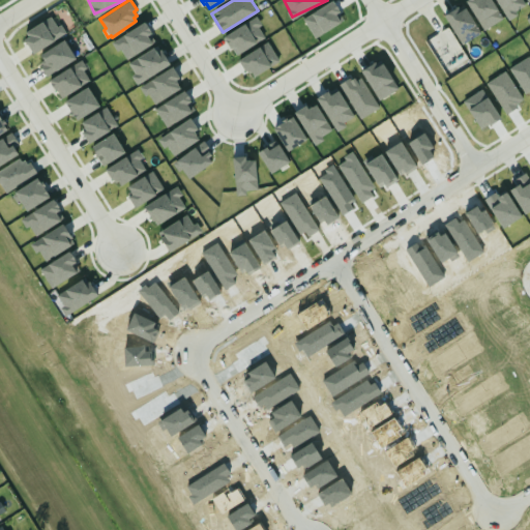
[(335,13),(340,10),(332,0),(330,0),(303,18),(315,37),(340,22),(335,13)]
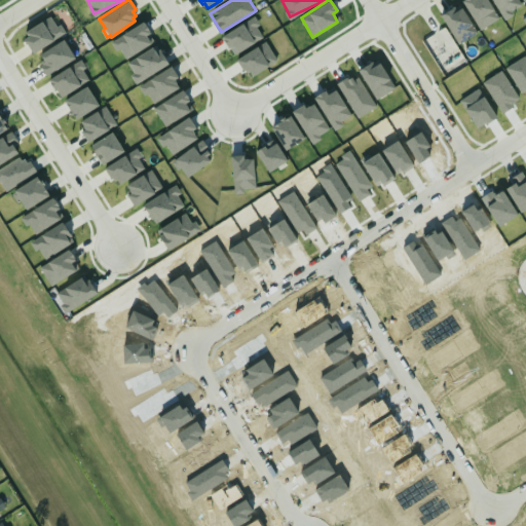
[(462,0),(479,29),(498,19),(488,0),(462,0)]
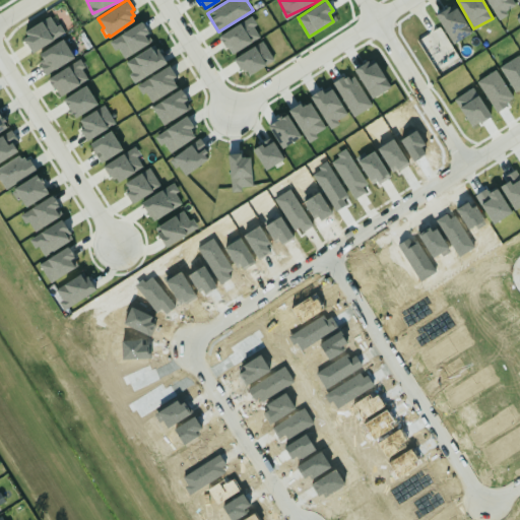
[(486,0),(498,17),(517,6),(513,0),(486,0)]
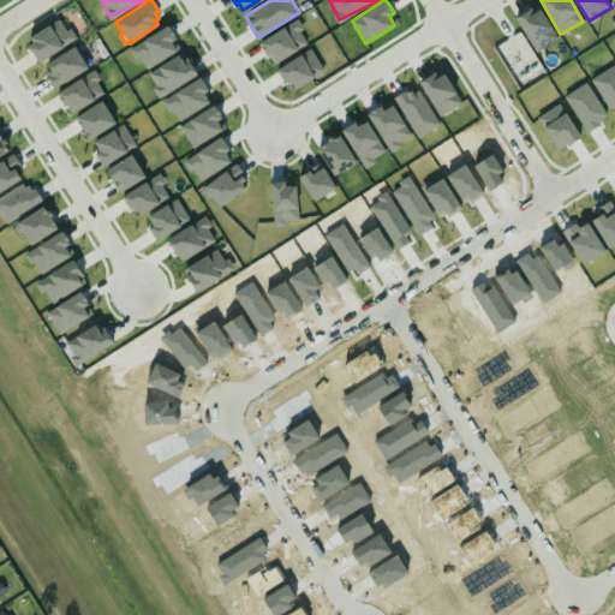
[(537,4),(515,17),(537,51),(559,37),(537,4)]
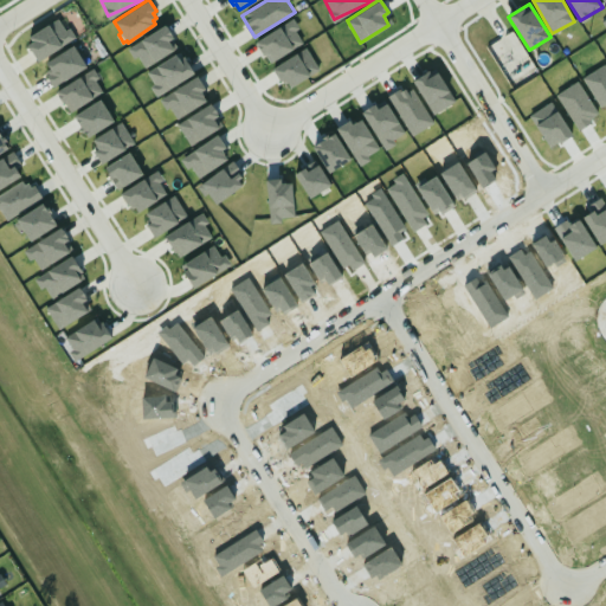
[(256,39),(268,62),(303,43),(296,30),(301,27),(295,18),(256,39)]
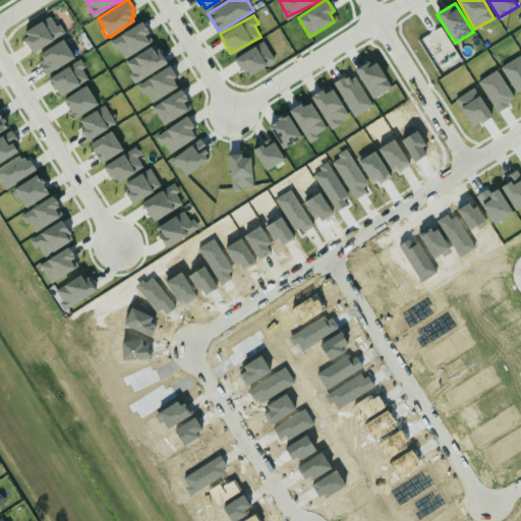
[(66,33),(60,22),(56,24),(51,16),(20,34),(31,52),(66,33)]
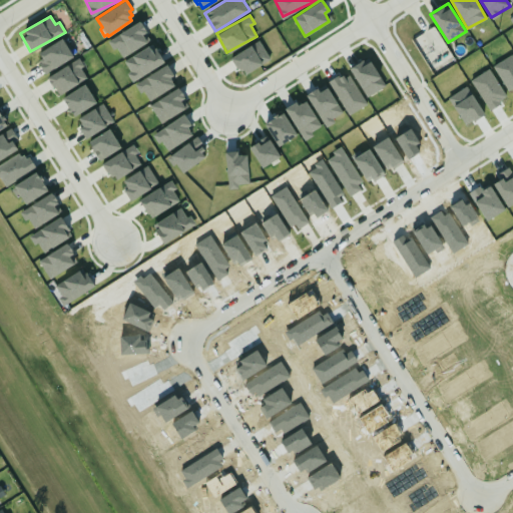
[(109,40),(138,20),(146,31),(145,31),(150,39),(123,56),(117,46),(113,48),(109,40)]
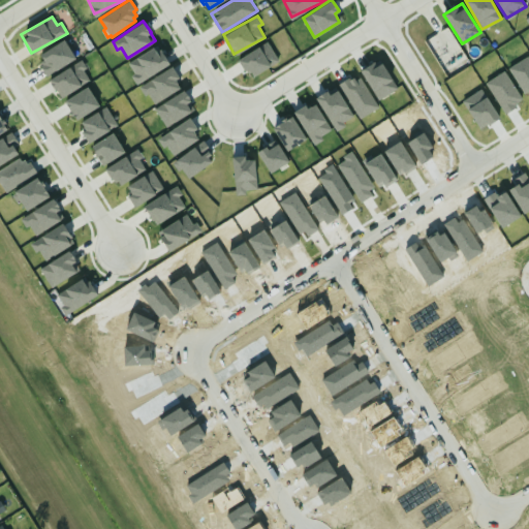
[(430,35),(439,55),(459,44),(449,26),(430,35)]
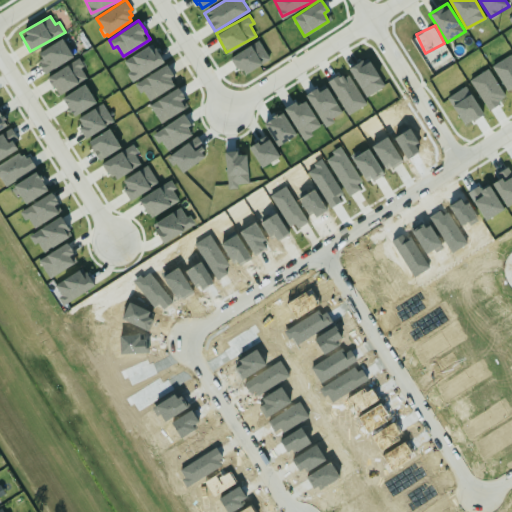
[(73,58),(64,38),(36,51),(45,71),(73,58)]
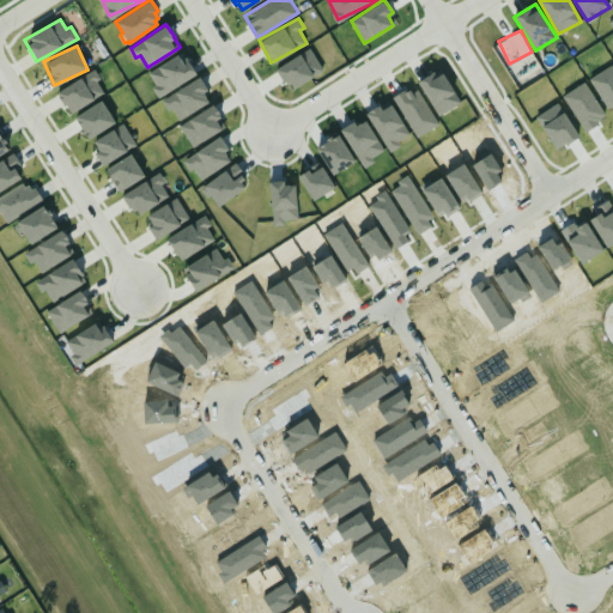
[(290,90),(323,70),(310,47),(277,67),(290,90)]
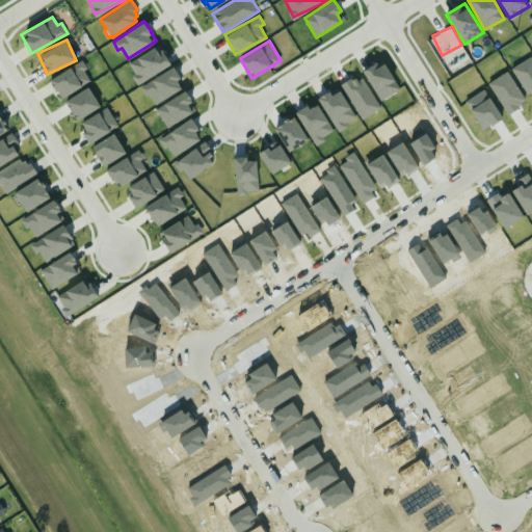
[(129,62),(135,73),(132,75),(138,84),(170,62),(158,44),(129,62)]
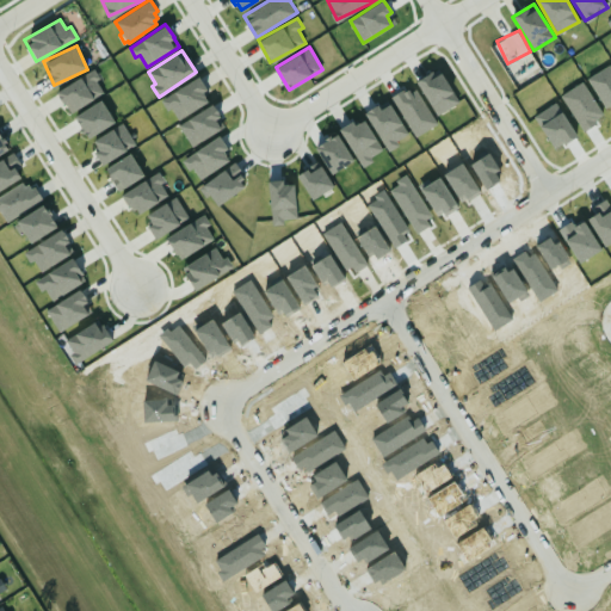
[(418,79),(434,115),(458,103),(442,68),(418,79)]
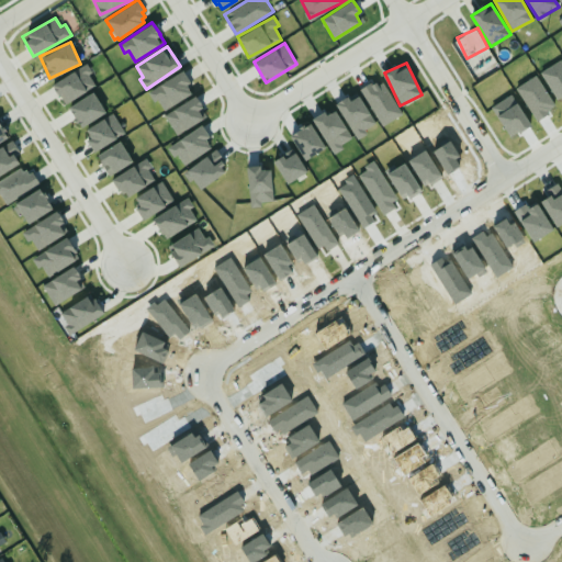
[(98,86),(87,64),(52,81),(63,102),(98,86)]
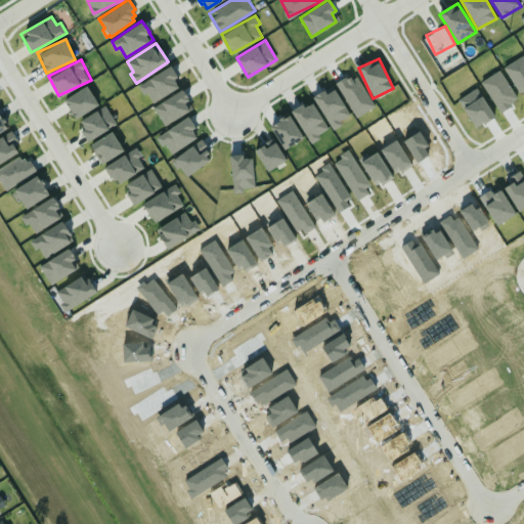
[(180,86),(170,67),(140,83),(150,102),(180,86)]
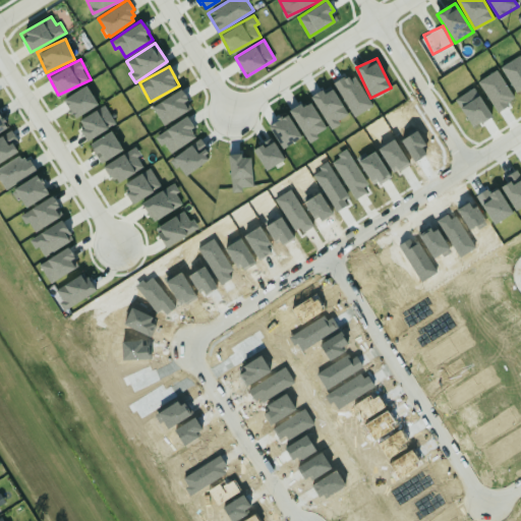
[(373,105),(353,72),(335,82),(354,116),(373,105)]
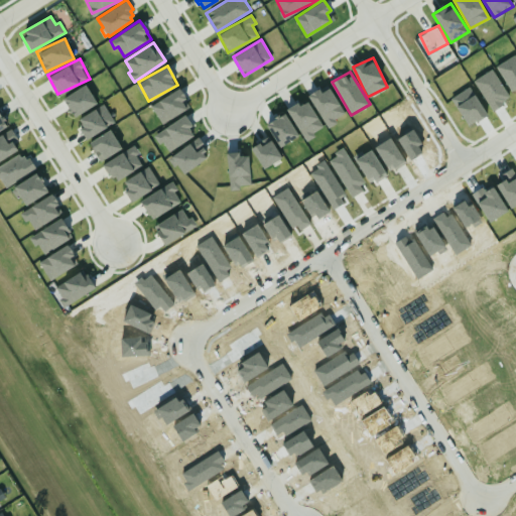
[(73,117),(97,104),(87,85),(62,97),(73,117)]
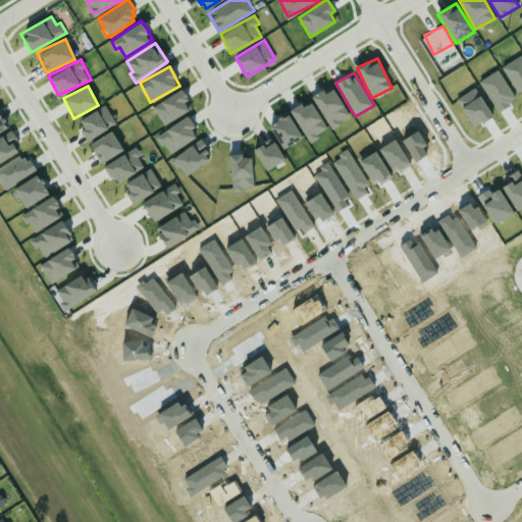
[(330,129),(342,123),(340,118),(348,114),(333,86),(313,96),(330,129)]
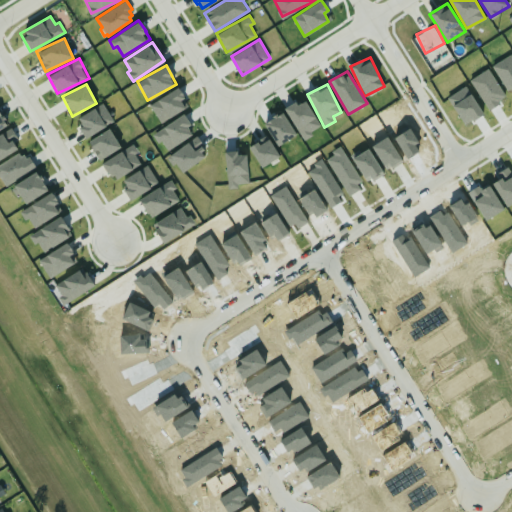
[(150,104),(161,122),(188,105),(183,97),(185,97),(177,86),(150,104)]
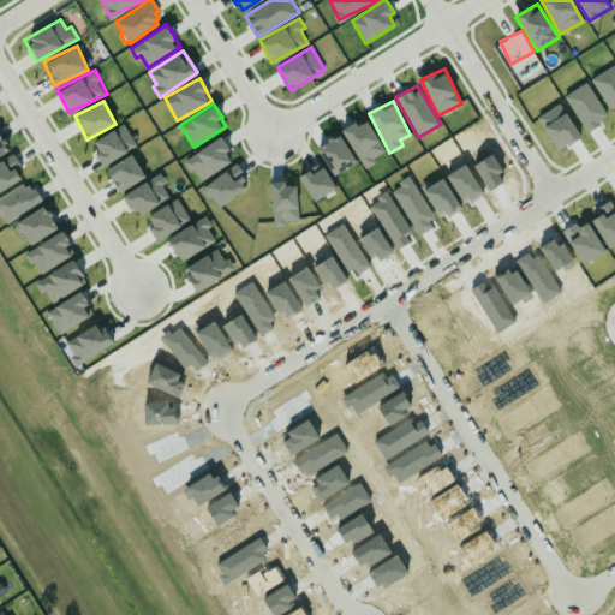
[(363,168),(376,162),(374,156),(384,151),(366,118),(344,129),(363,168)]
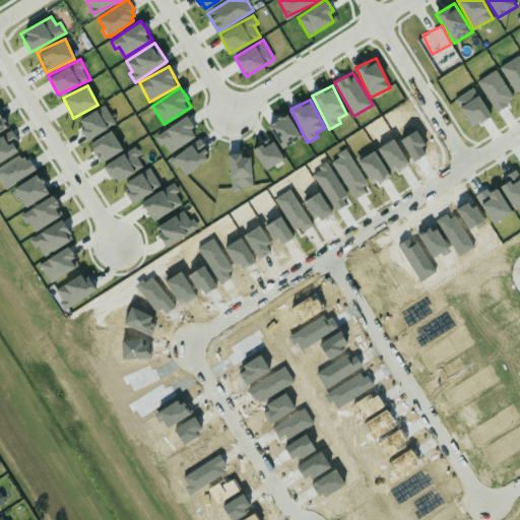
[(116,124),(107,105),(77,119),(86,138),(116,124)]
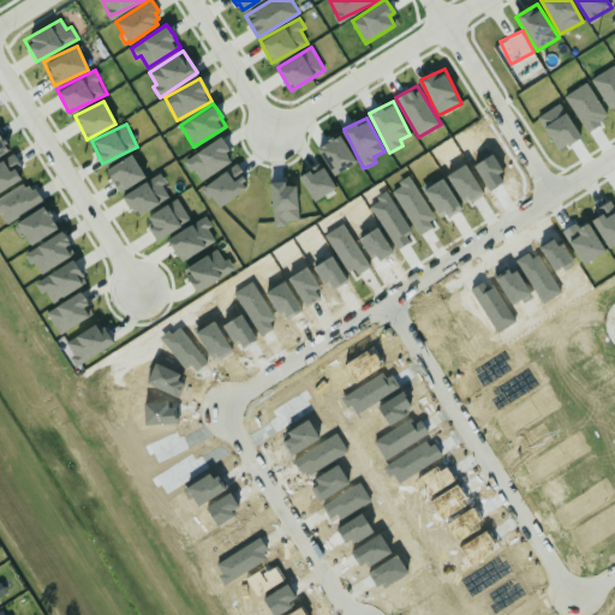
[(333,175),(356,161),(339,133),(316,148),(333,175)]
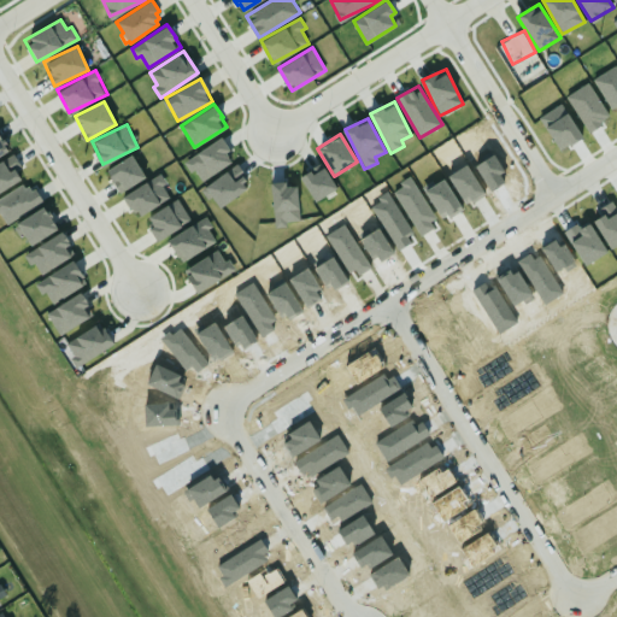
[(183,160),(191,171),(197,169),(203,180),(234,160),(221,137),(183,160)]
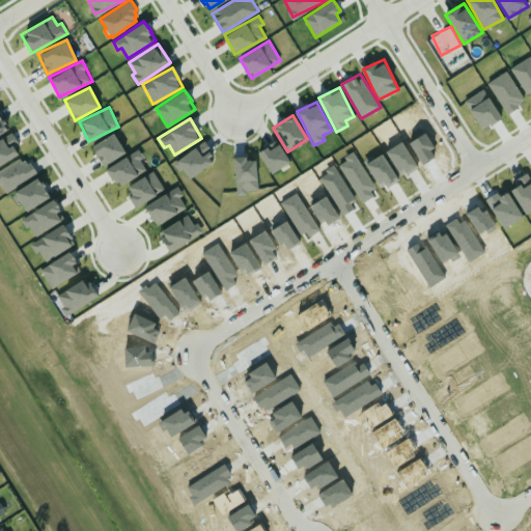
[(14,147),(20,143),(11,131),(0,138),(0,164),(18,154),(14,147)]
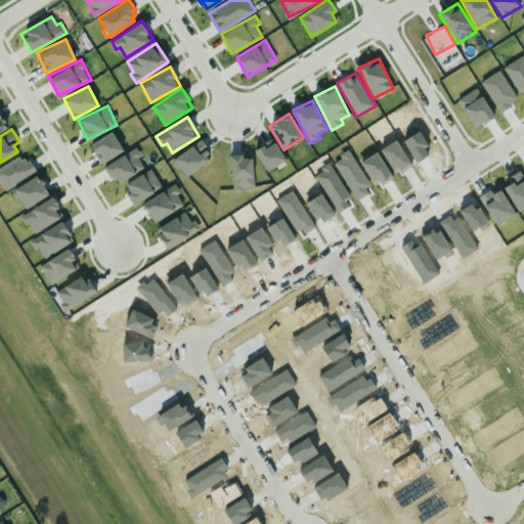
[(101,164),(123,150),(112,131),(90,144),(101,164)]
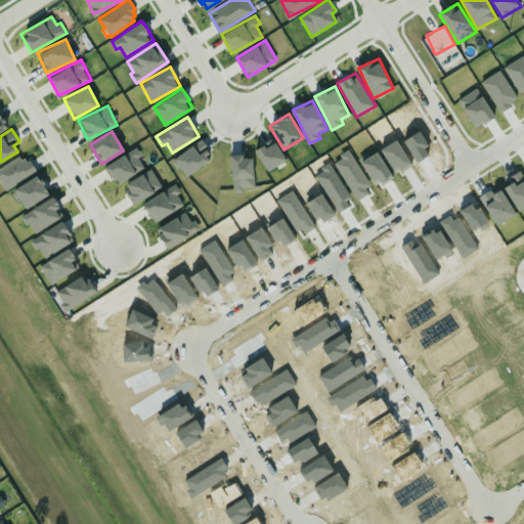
[(267,171),(286,159),(272,138),(254,149),(267,171)]
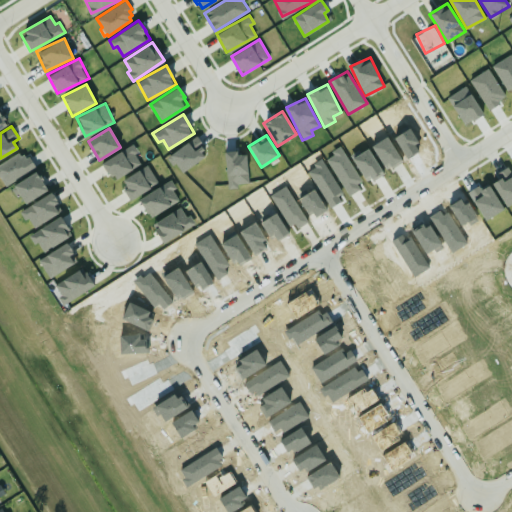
[(181,173),(208,153),(195,136),(168,155),(181,173)]
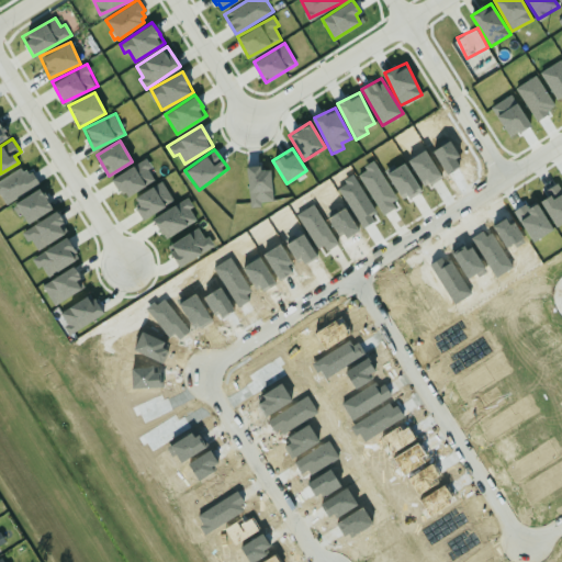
[(110,179),(146,157),(152,165),(148,167),(155,178),(127,195),(124,191),(123,192),(120,188),(117,190),(110,179)]
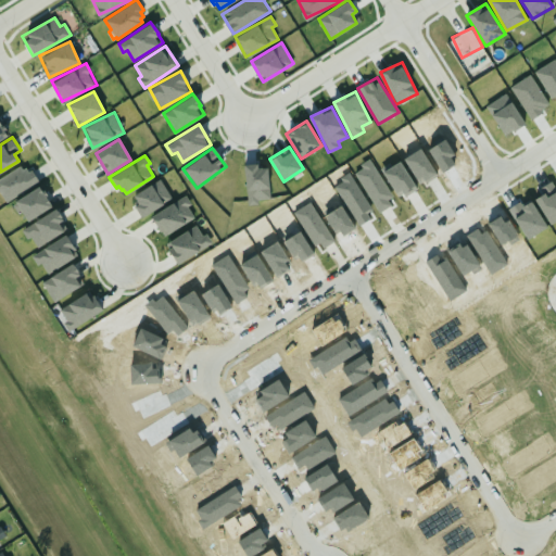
[(0,177),(0,193),(4,202),(37,181),(25,162),(0,177)]
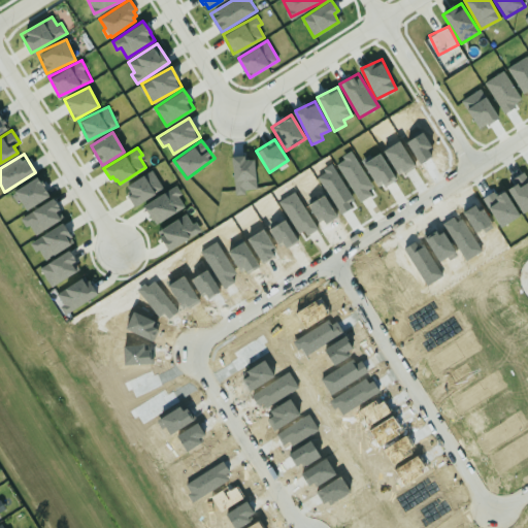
[(257,188),(254,159),(245,160),(244,155),(231,157),(235,194),(246,193),(246,189),(257,188)]
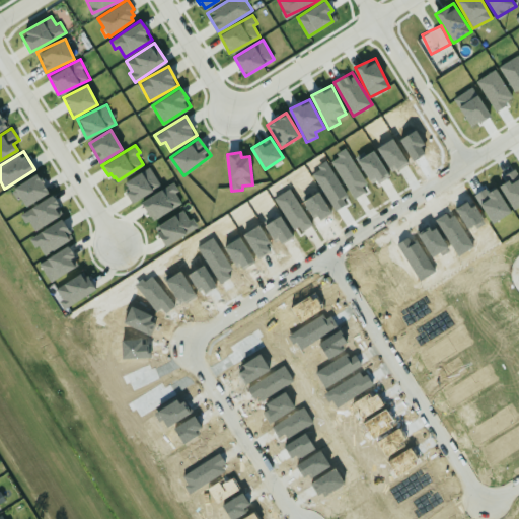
[(161,183),(150,165),(122,183),(133,202),(161,183)]
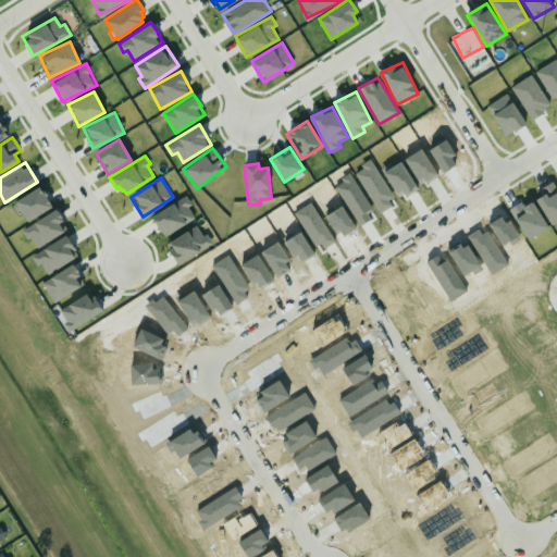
[(27,221),(52,206),(39,185),(14,200),(27,221)]
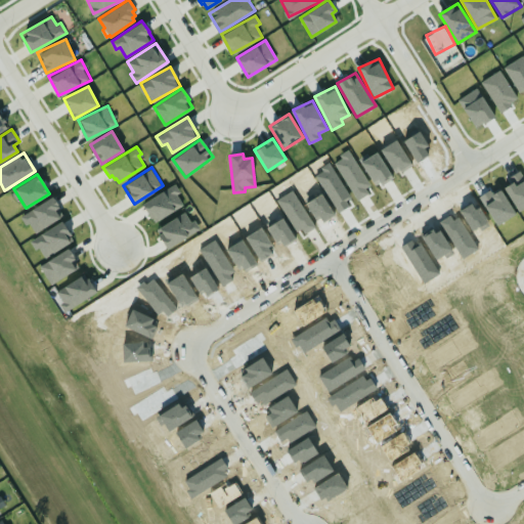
[(154,222),(184,204),(178,194),(182,192),(176,182),(142,203),(154,222)]
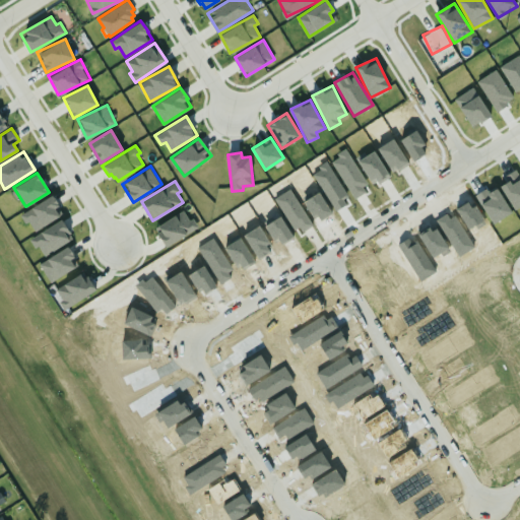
[(64,214),(54,195),(20,212),(26,223),(30,221),(35,230),(64,214)]
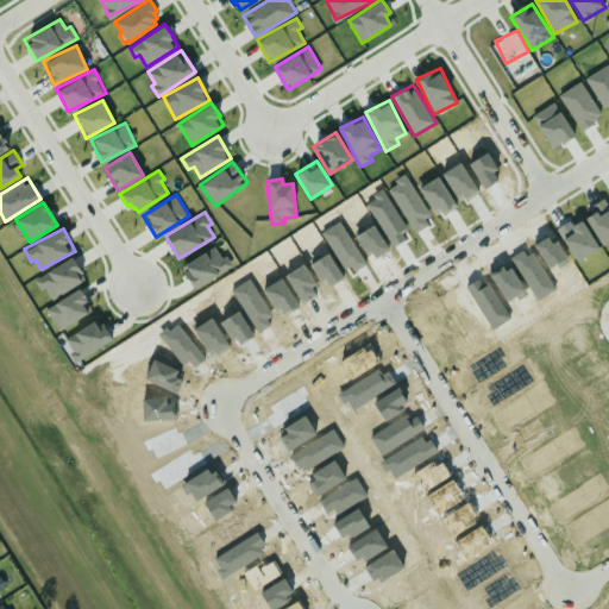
[(192,287),(233,268),(227,255),(221,257),(217,246),(181,263),(192,287)]
